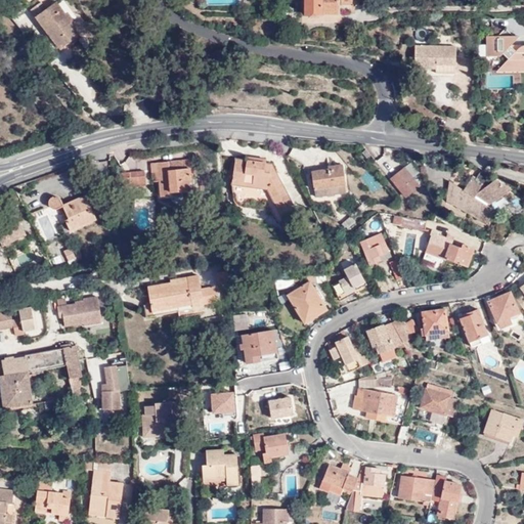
[(41,1),(32,7),(37,13),(35,15),(60,48),(77,36),(73,31),(76,28),(72,24),(75,20),(69,11),(66,14),(55,0),(45,7),(41,1)]
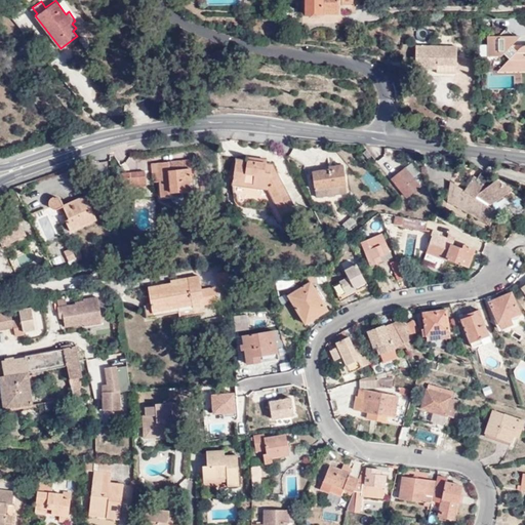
[(340,12),(340,0),(307,0),(307,13),(322,13),(322,12),(340,12)]
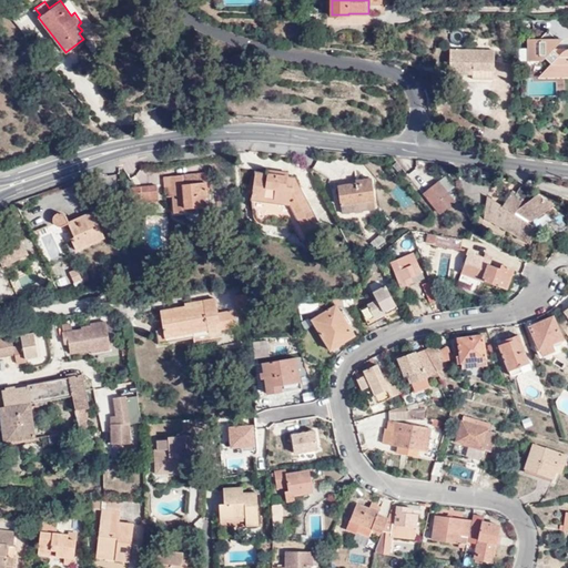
[(543,73),(567,73),(567,49),(566,50),(559,54),(554,50),(554,49),(563,40),(528,39),(528,61),(543,61),(546,58),(551,63),(543,73)]
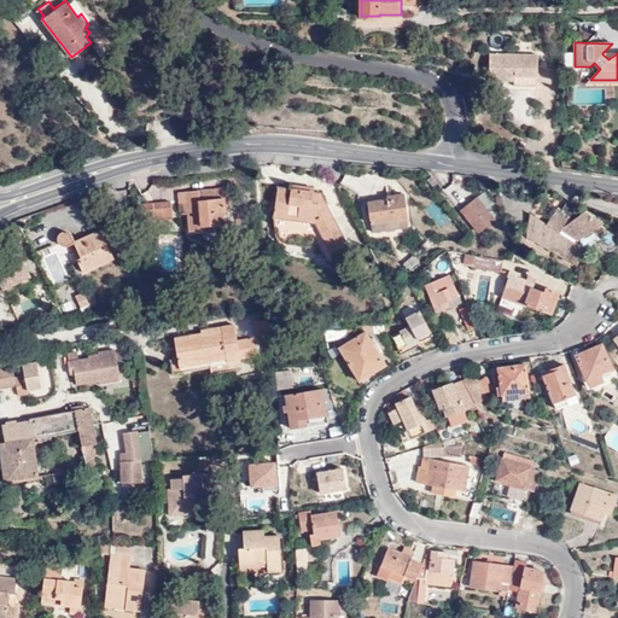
[(537,83),(538,52),(490,51),(489,77),(514,79),(514,83),(537,83)]
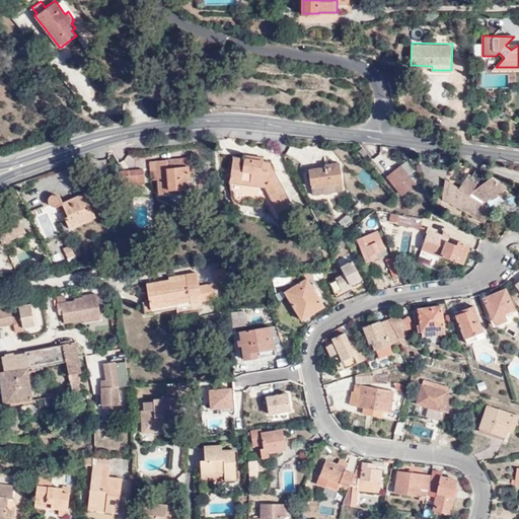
[(278,215),(292,208),(268,161),(261,160),(261,157),(243,155),(243,158),(232,156),(229,182),(264,186),(278,215)]
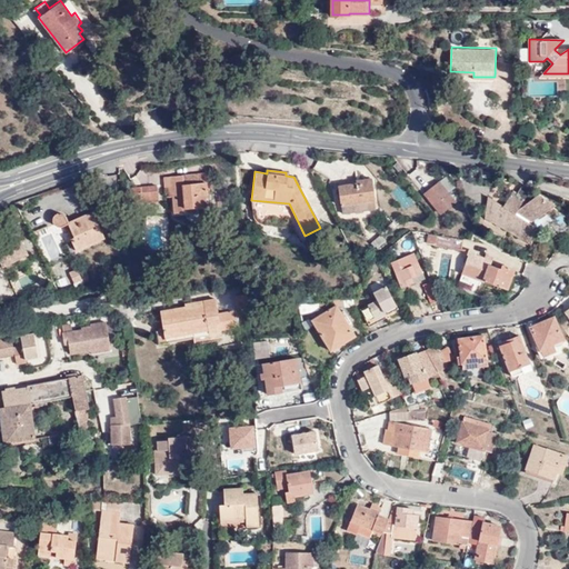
[(172,196),(172,197),(173,213),(186,212),(186,209),(207,207),(205,175),(170,177),(171,191),(175,190),(175,196),(172,196)]
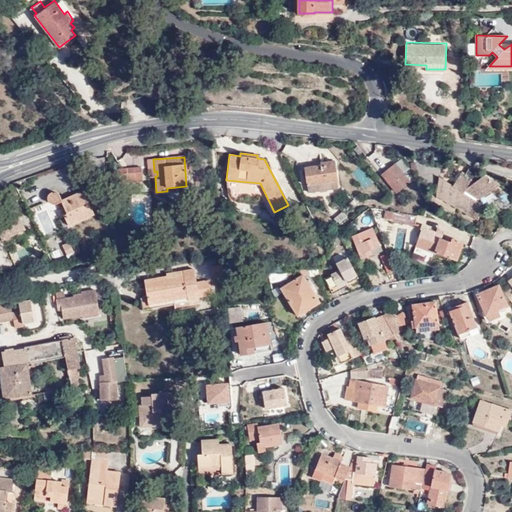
[(152,177),(155,177),(155,176),(157,176),(157,171),(154,172),(153,159),(147,160),(148,169),(151,168),(152,177)]
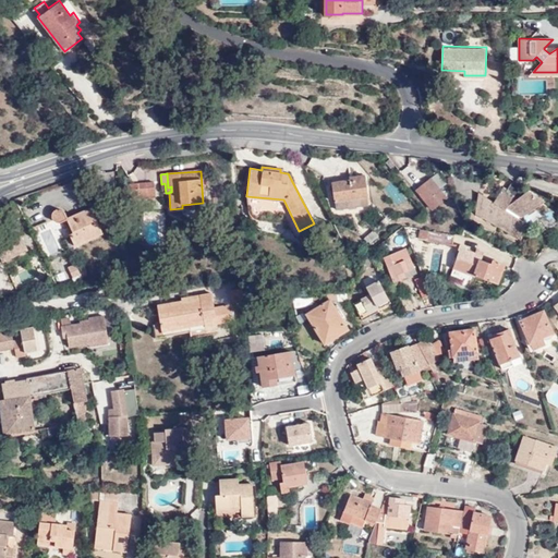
[(336,209),(367,205),(363,176),(347,178),(348,180),(332,182),(336,209)]
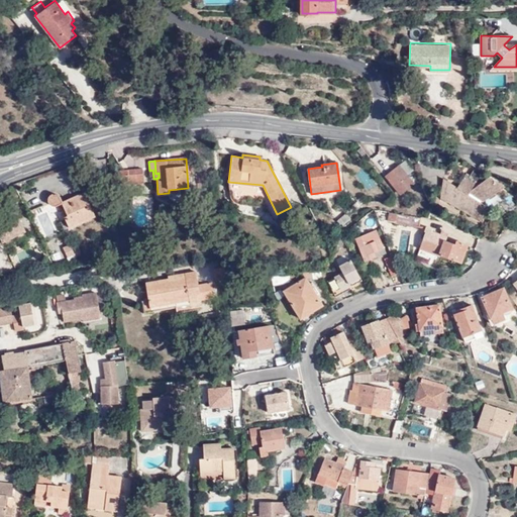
[(401,196),(415,183),(399,164),(385,177),(401,196)]
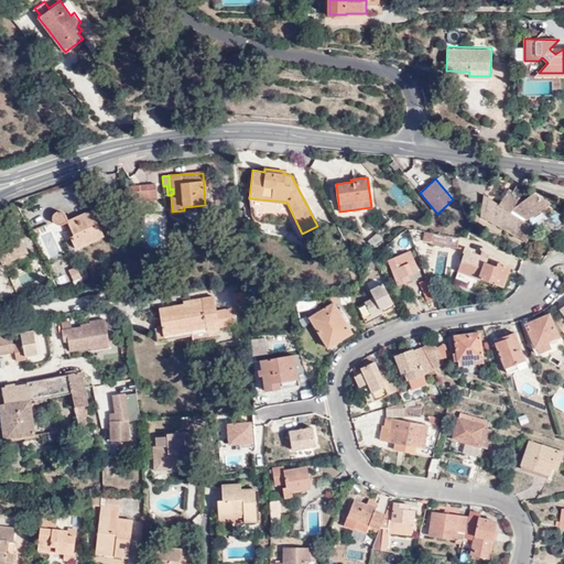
[(132,202),(156,199),(155,184),(130,186),(132,202)]
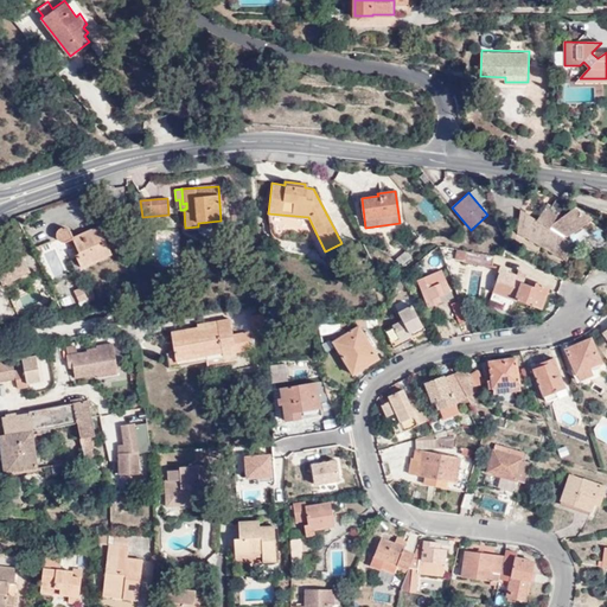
[(433,223),(442,216),(429,198),(420,205),(433,223)]
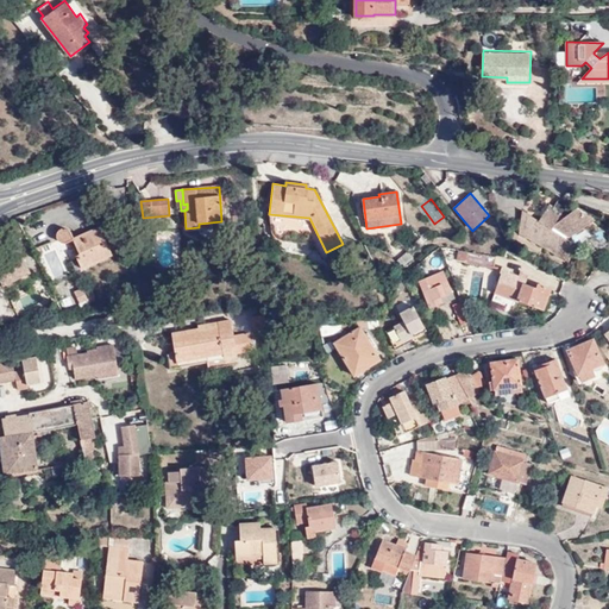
[(565,234),(588,217),(565,202),(556,200),(551,207),(546,205),(538,215),(542,218),(539,223),(535,220),(532,219),(518,218),(516,233),(527,234),(527,239),(537,240),(537,244),(541,248),(557,249),(556,256),(567,257),(570,242),(563,237),(565,234)]
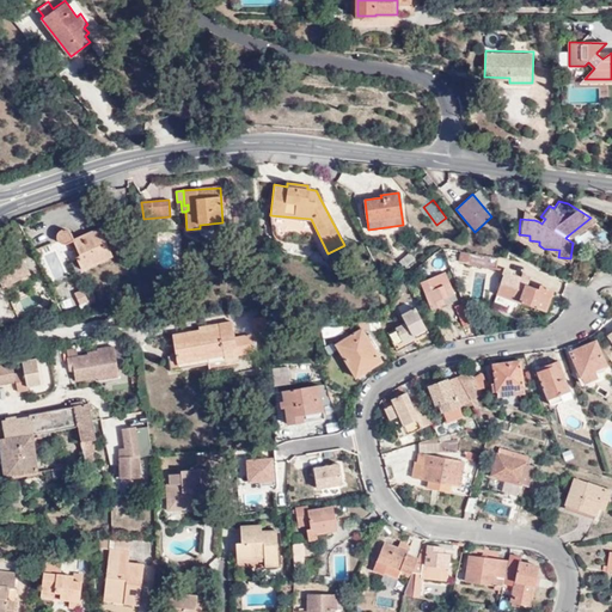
[(595,220),(591,218),(568,236),(571,239),(595,220)]
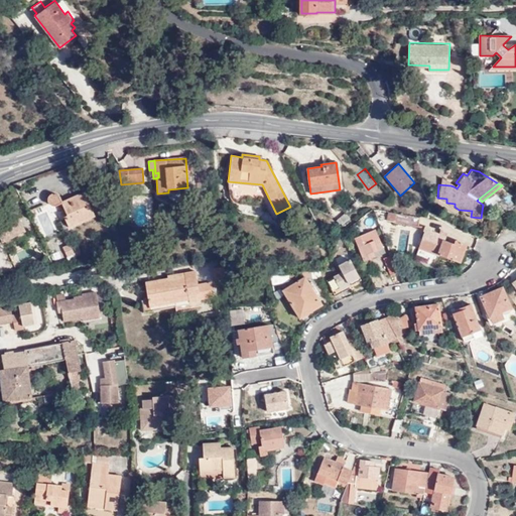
[(68,226),(94,215),(84,190),(62,201),(60,195),(56,192),(51,191),(48,194),(46,198),(47,202),(52,205),(57,205),(68,226)]
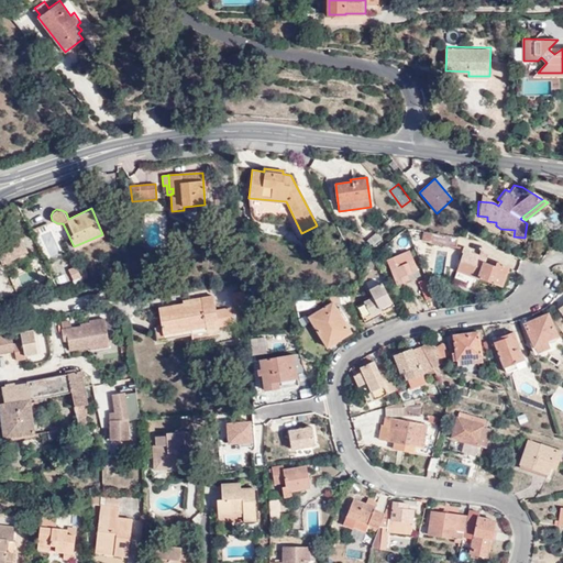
[(46,257),(58,253),(47,223),(36,228),(46,257)]
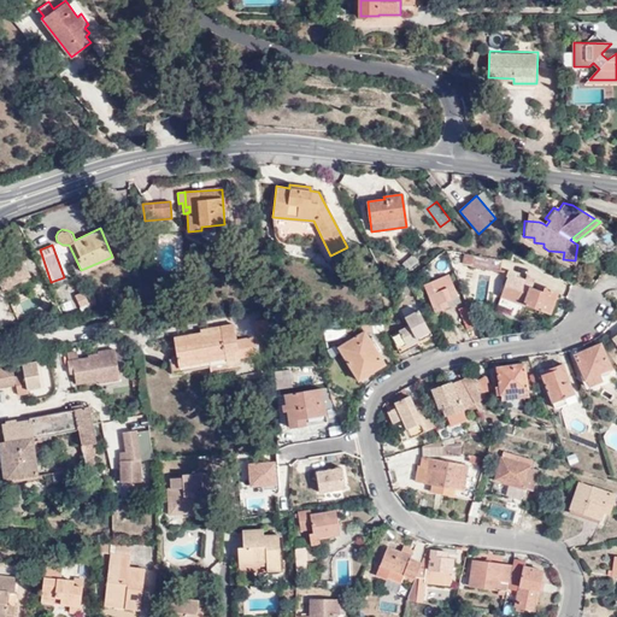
[(462,263),(471,264),(472,254),(463,253),(462,263)]
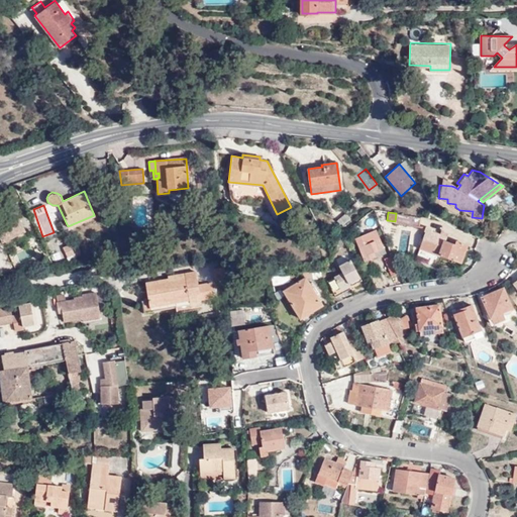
[(418,226),(419,217),(396,213),(395,221),(395,223),(418,226)]
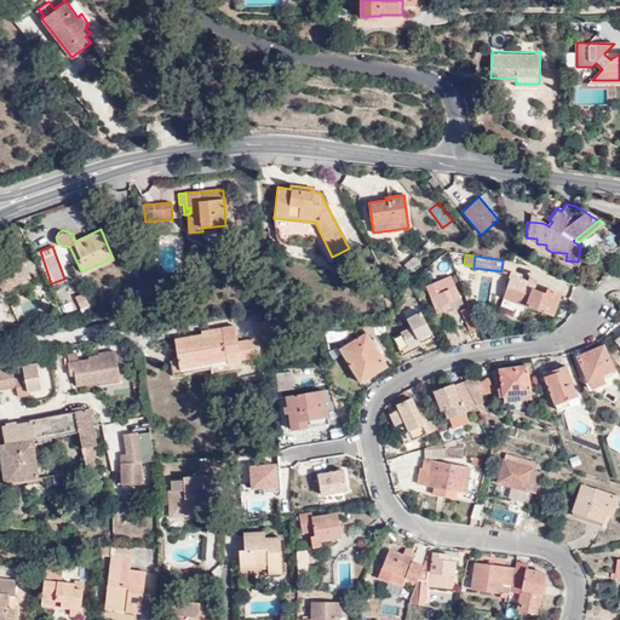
[(552,315),(558,296),(546,290),(544,294),(533,291),(535,282),(529,279),(527,282),(516,277),(516,276),(507,273),(505,279),(509,281),(501,302),(524,311),(528,305),(552,315)]
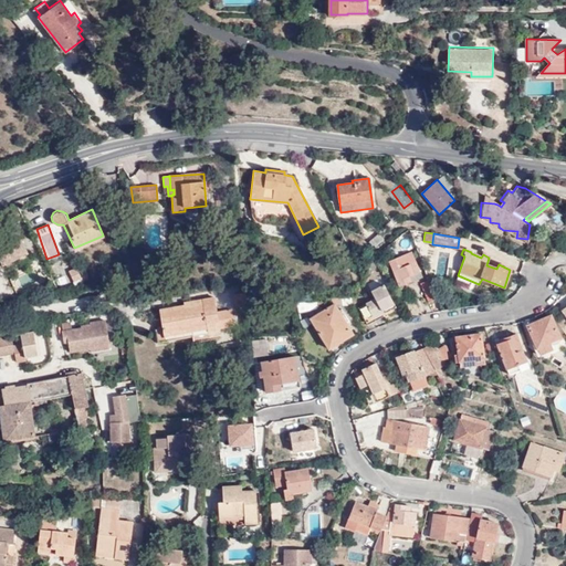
[(398,286),(410,282),(408,278),(419,272),(411,252),(388,262),(398,286)]
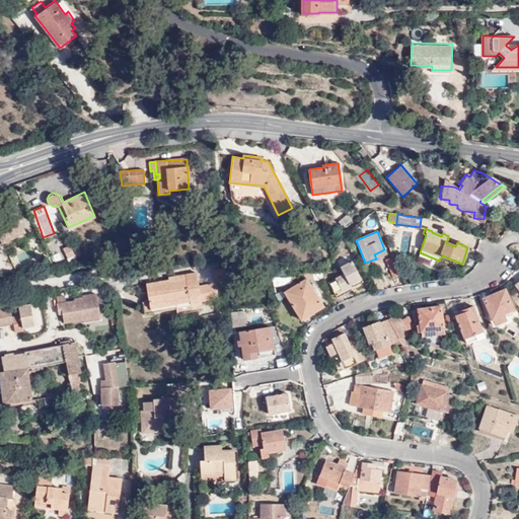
[(402,232),(401,252),(409,252),(410,232),(402,232)]
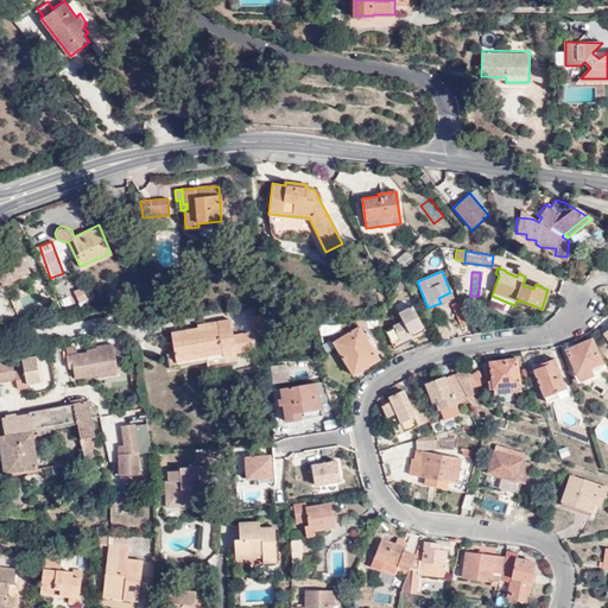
[(403,276),(387,292),(390,306),(409,284),(403,276)]
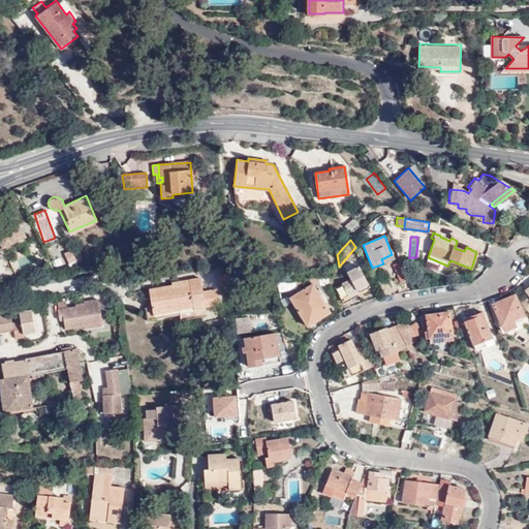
[(64,253),(69,265),(83,258),(78,247),(64,253)]
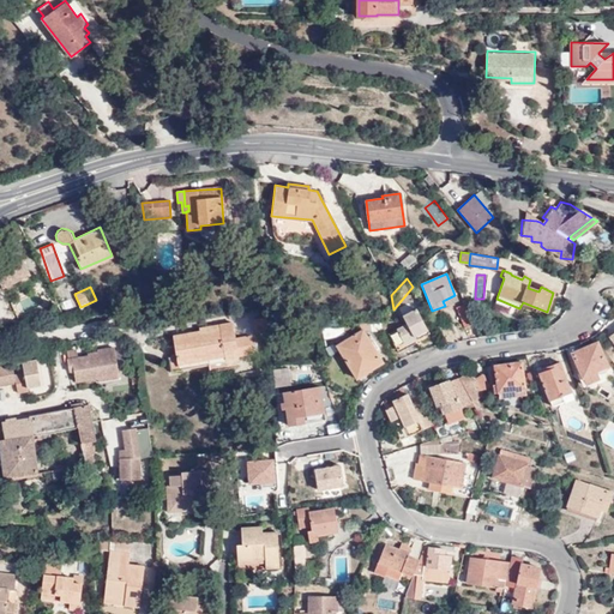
[(29,307),(40,302),(37,295),(25,299),(29,307)]
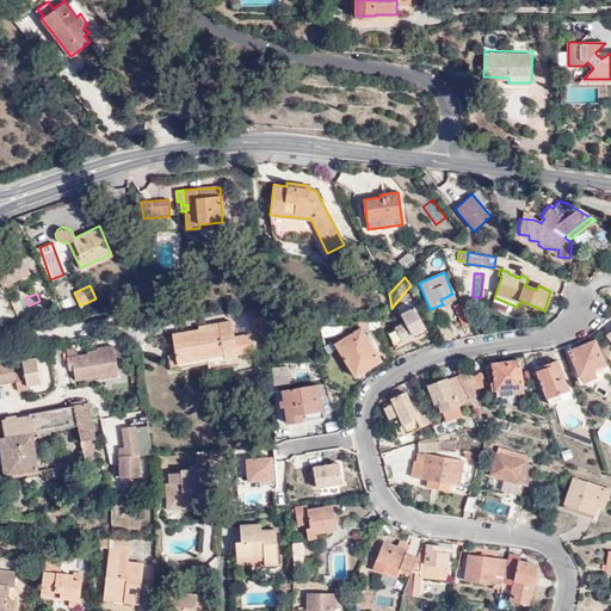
[(440,300),(443,304),(455,300),(452,294),(440,300)]
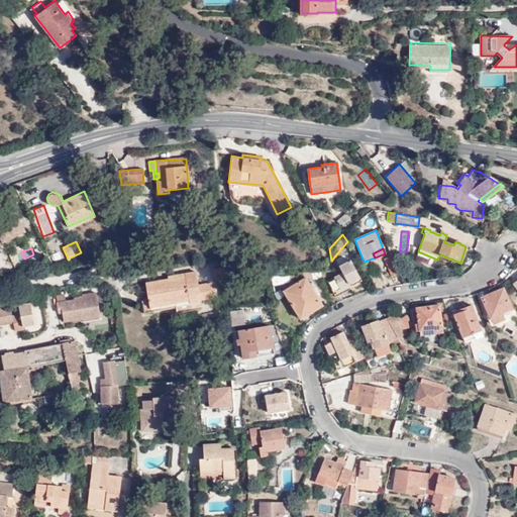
[(362,281),(349,260),(338,265),(341,272),(333,276),(334,277),(326,281),(334,297),(350,289),(349,287),(362,281)]
